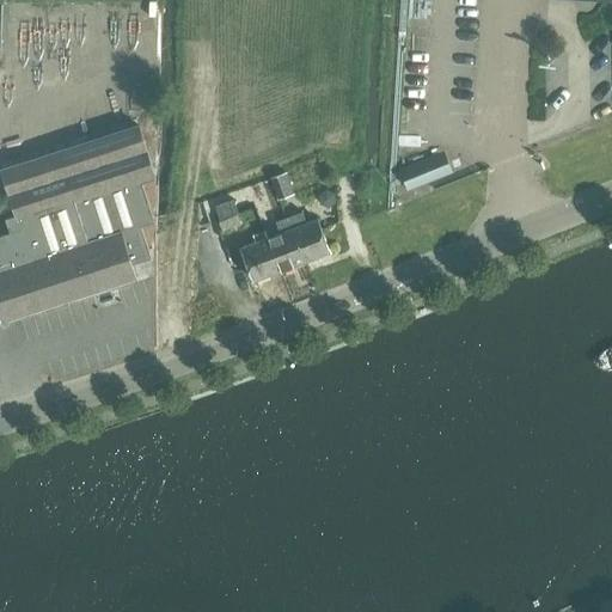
[(6,216),(13,237),(0,240),(0,306),(4,320),(102,288),(103,292),(112,289),(111,286),(136,277),(129,257),(151,251),(140,219),(153,214),(141,175),(154,171),(140,126),(4,170),(18,213),(6,216)]
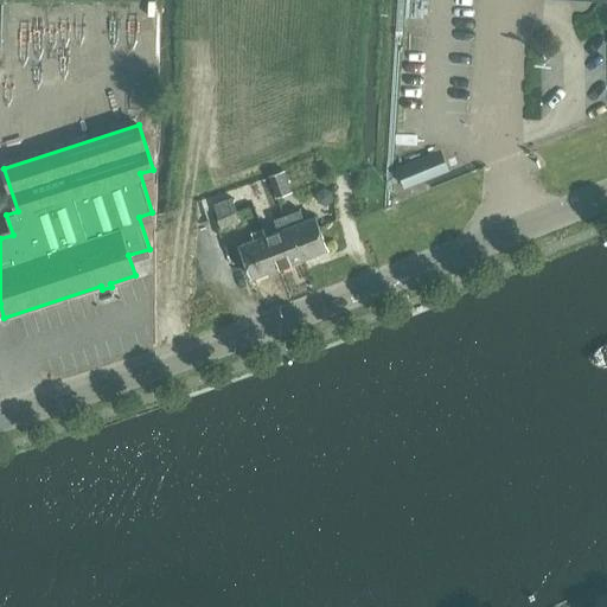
[(435,152),(397,167),(406,187),(443,172),(435,152)]
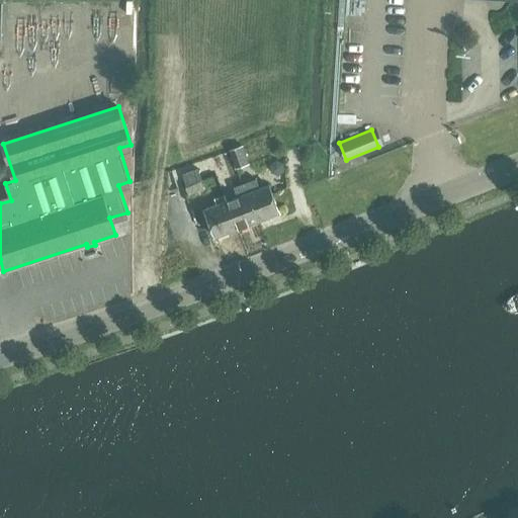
[(243,146),(232,150),(239,168),(250,164),(243,146)]
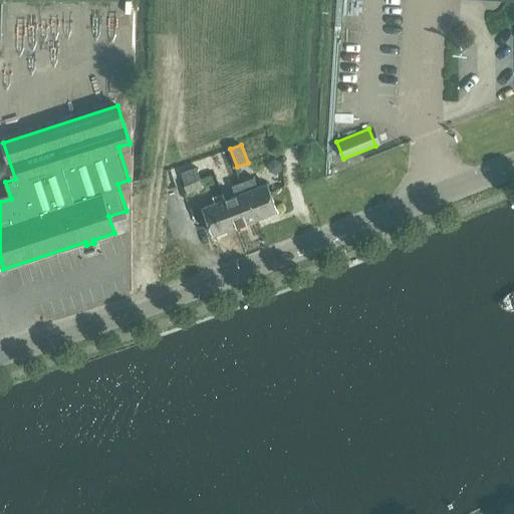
[(274,160),(268,164),(269,172),(276,175),(282,170),(281,163),(274,160)]
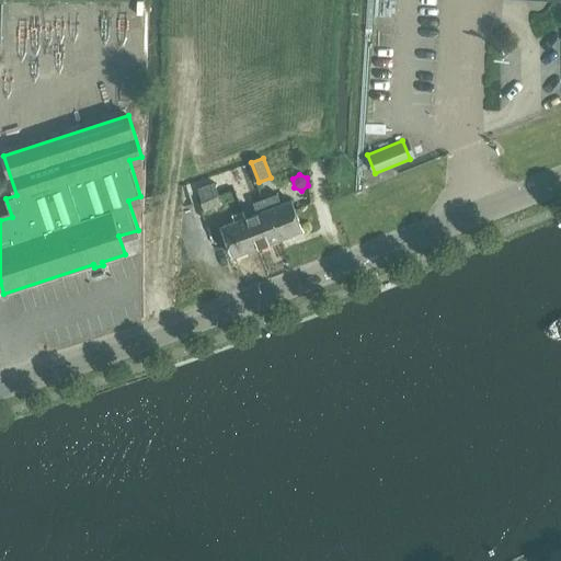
[(215,183),(198,189),(203,202),(219,195),(215,183)]
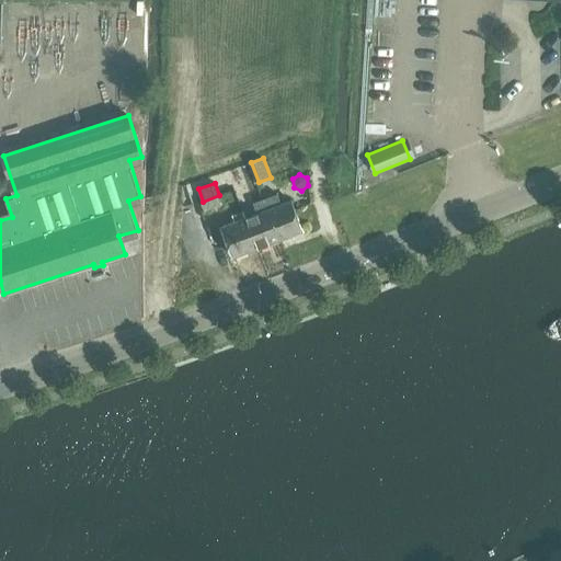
[(278,193),(265,198),(279,239),(302,230),(292,199),(282,204),(278,193)]
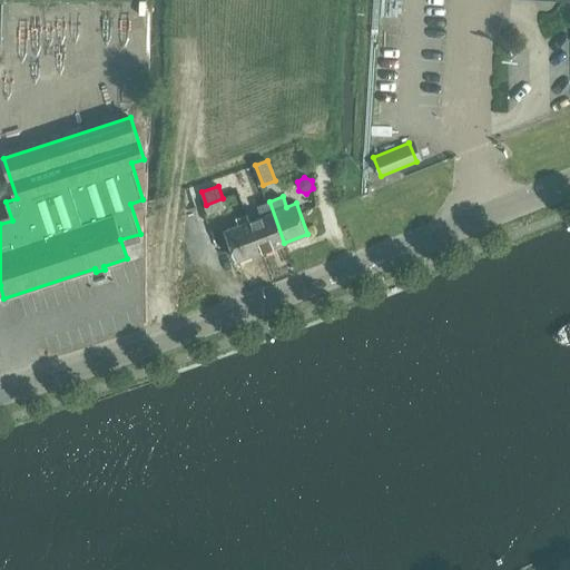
[(262,216),(249,220),(261,252),(284,243),(269,202),(258,206),(262,216)]
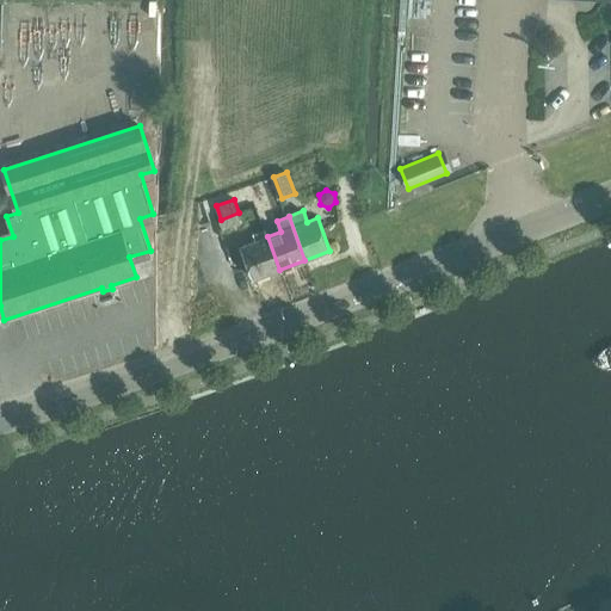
[(267,236),(265,230),(255,234),(258,240),(242,246),(254,278),(279,270),(267,236)]
